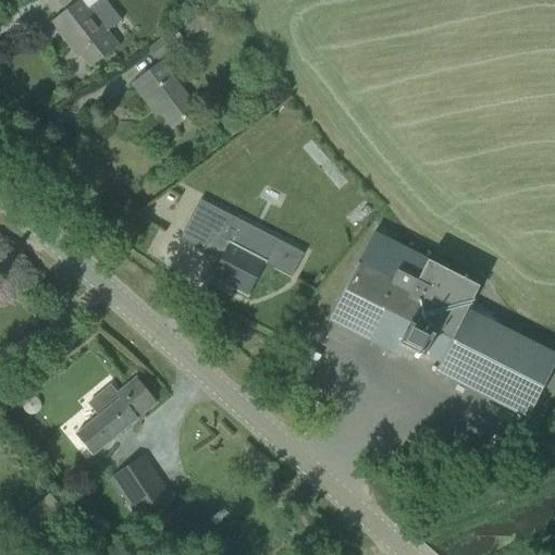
[(120,42),(110,29),(122,21),(107,0),(101,0),(93,7),(87,0),(81,0),(53,22),(73,47),(76,45),(91,64),(120,42)]
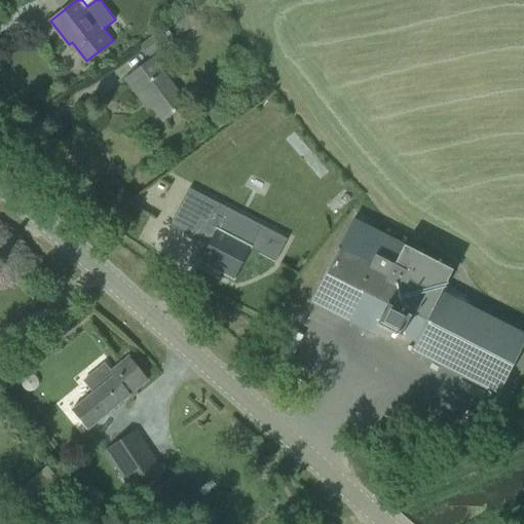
[(140,46),(149,58),(174,39),(165,28),(140,46)]
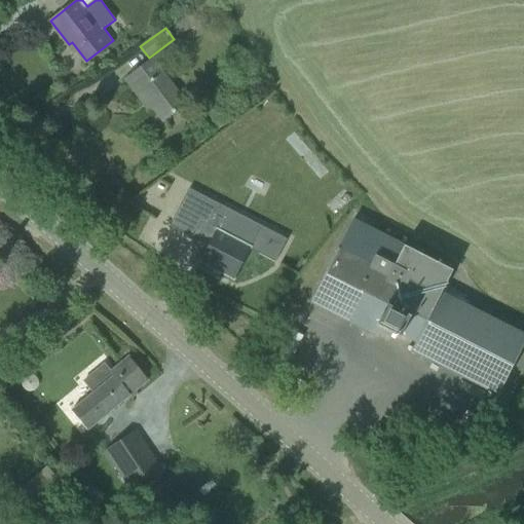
[(126,78),(144,102),(148,99),(163,120),(189,101),(155,57),(126,78)]
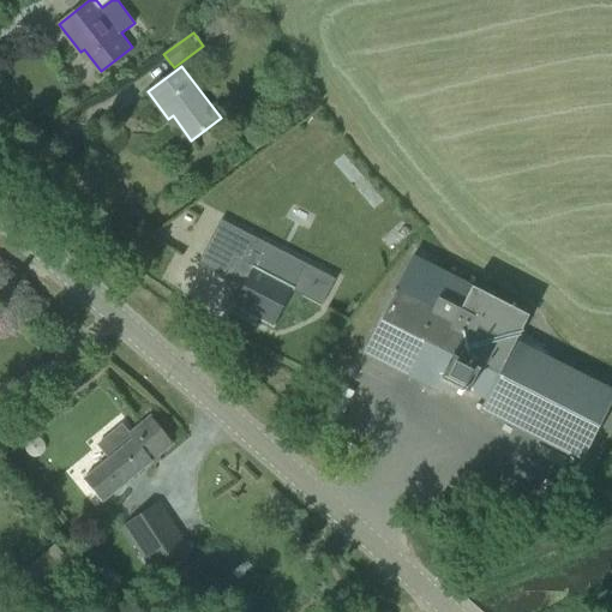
[(249,136),(239,143),(249,154),(258,147),(249,136)]
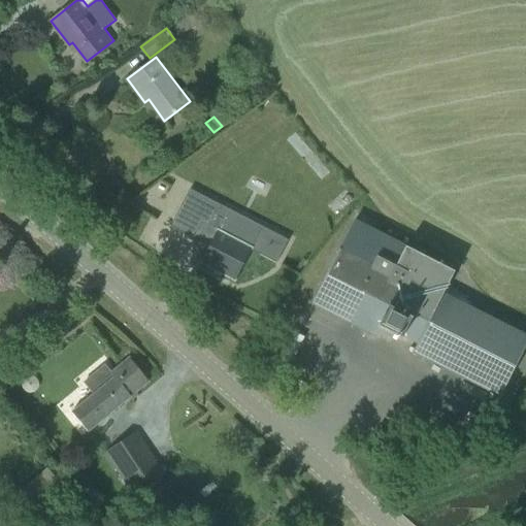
[(191,188),(171,226),(175,228),(177,225),(191,231),(200,214),(212,220),(207,231),(216,235),(202,261),(236,280),(262,229),(223,209),(225,205),(191,188)]
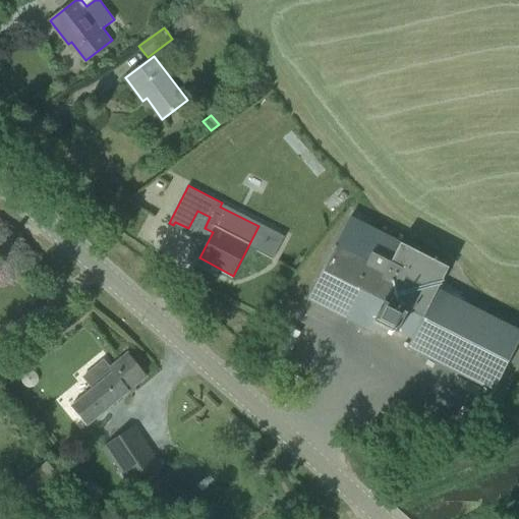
[(518,329),(439,288),(450,268),(355,219),(345,238),(336,234),(305,293),(371,328),(375,322),(397,333),(398,331),(412,338),(408,346),(495,391),(518,341),(518,329)]
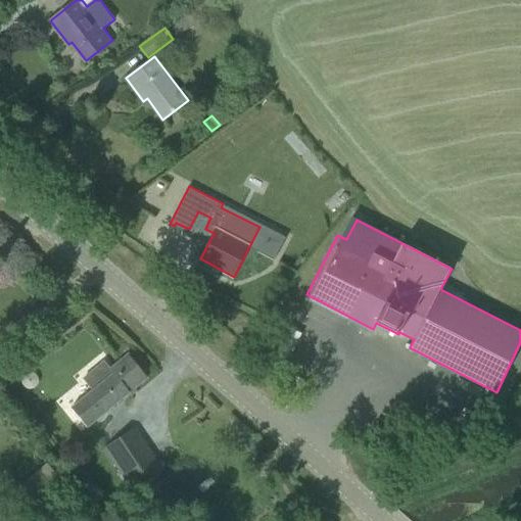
[(74,410),(87,427),(148,377),(129,353),(109,370),(103,362),(84,378),(95,392),(74,410)]
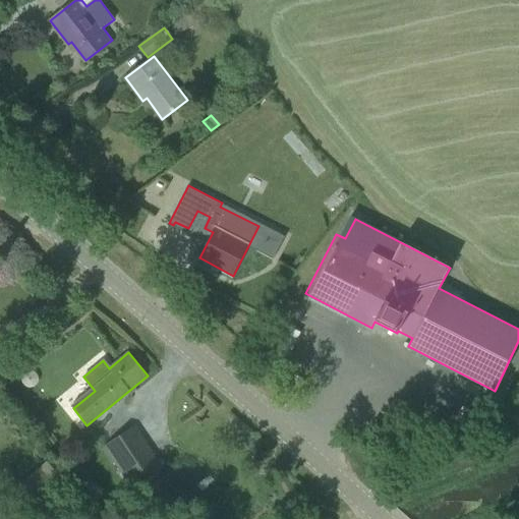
[(105,447),(116,462),(118,460),(133,482),(135,480),(135,481),(157,467),(154,464),(160,460),(149,445),(128,459),(114,439),(107,444),(107,445),(105,447)]
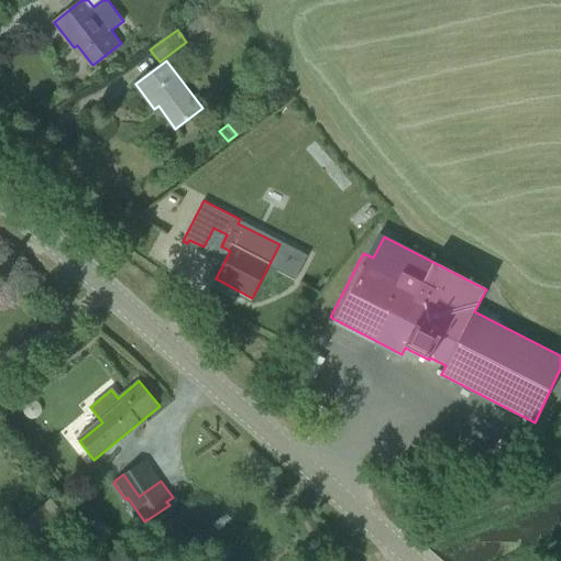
[(8,537),(30,560),(37,560),(75,527),(51,498),(8,537)]
